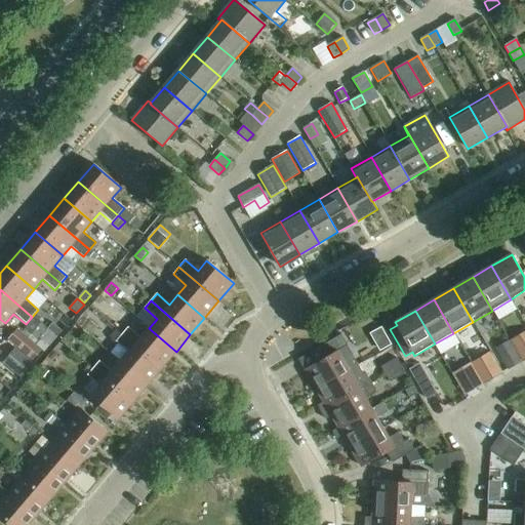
[(52,324),(48,329),(57,337),(62,332),(52,324)]
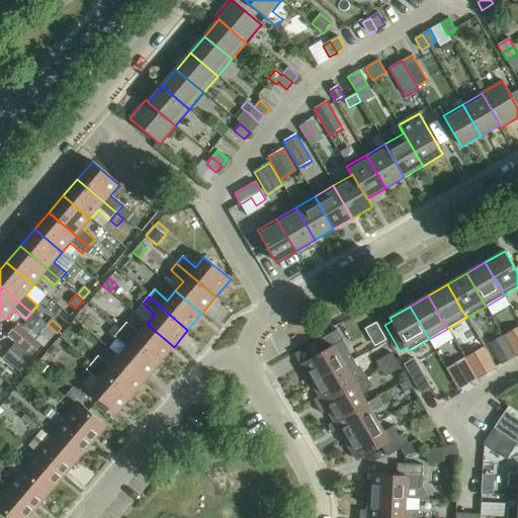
[(126,323),(119,330),(160,363),(174,347),(147,324),(139,333),(126,323)]
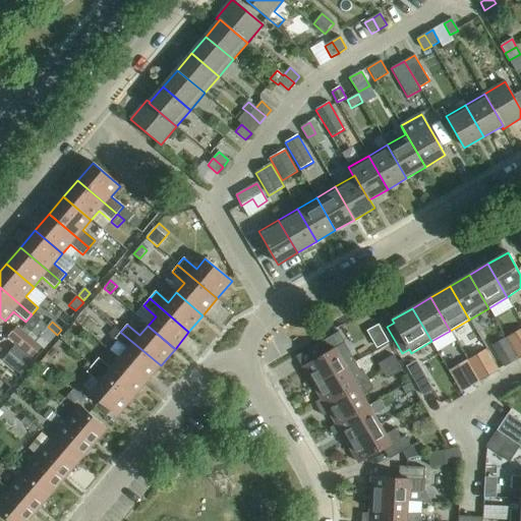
[(8,338),(33,359),(42,348),(17,327),(8,338)]
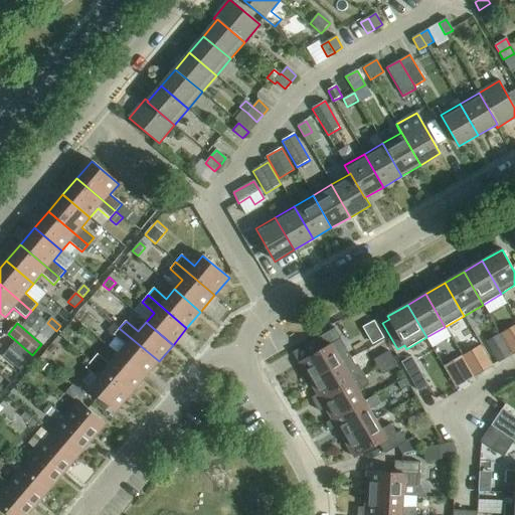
[(114,324),(109,330),(114,334),(119,328),(114,324)]
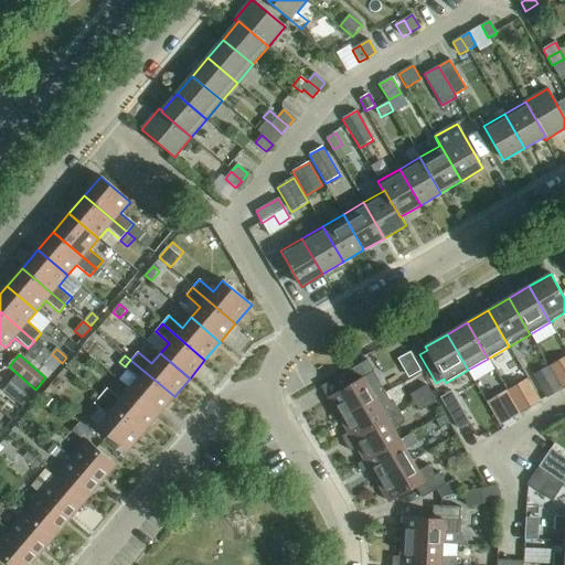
[(564,356),(548,366),(562,390),(564,387),(564,356)]
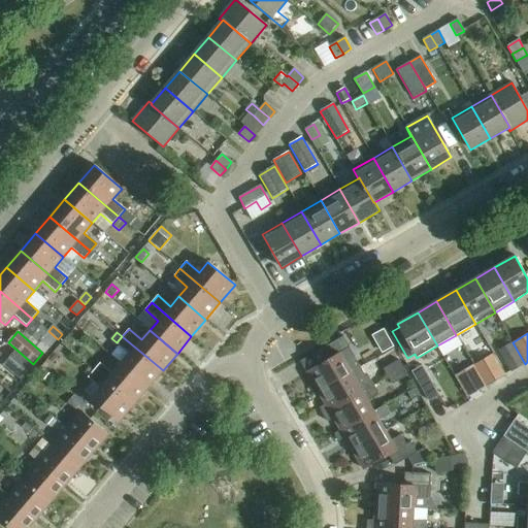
[(377,339),(385,352),(394,347),(387,334),(377,339)]
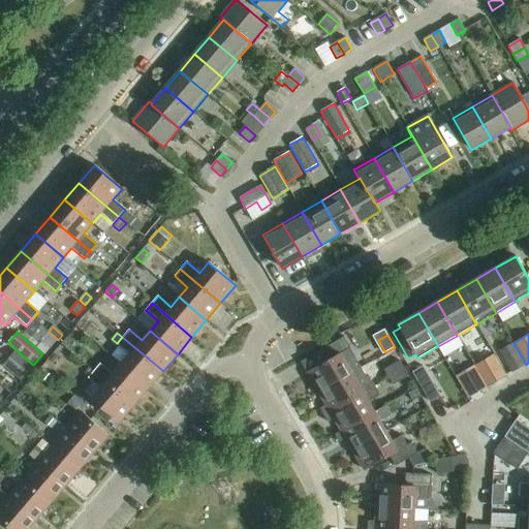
[(129,355),(121,365),(149,389),(163,371),(122,337),(117,343),(117,344),(129,355)]
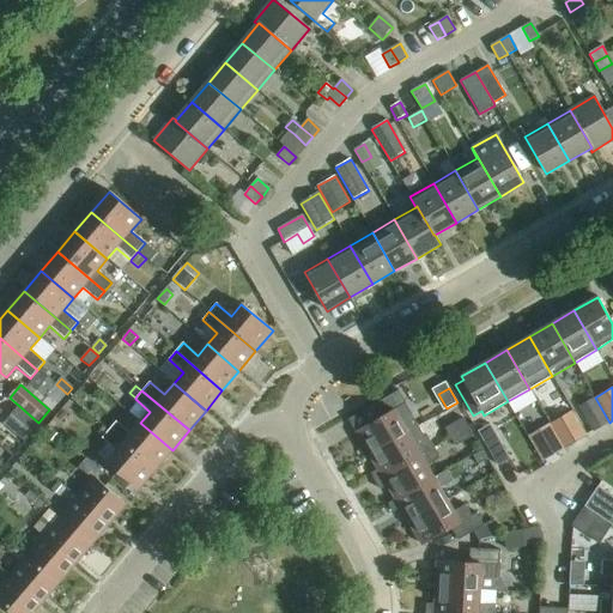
[(356,432),(369,455),(408,432),(401,422),(412,416),(406,404),(399,390),(372,406),(380,419),(356,432)]
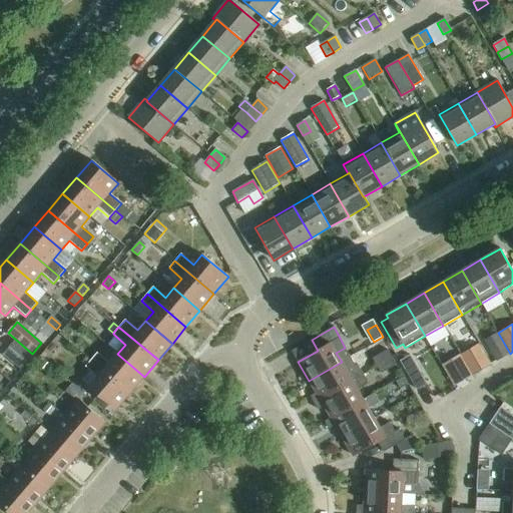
[(509,355),(497,334),(484,341),(496,362),(509,355)]
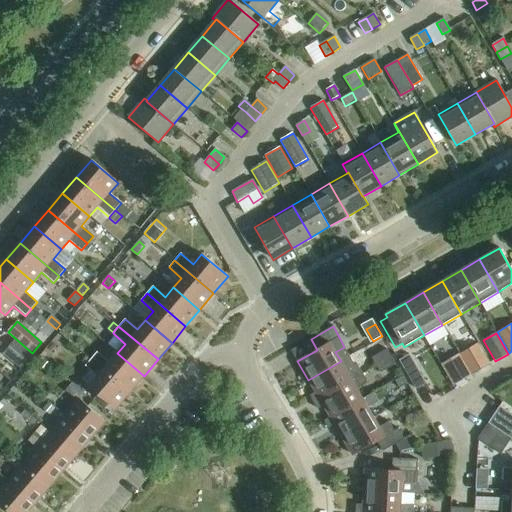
[(3,354),(20,369),(33,354),(15,339),(3,354)]
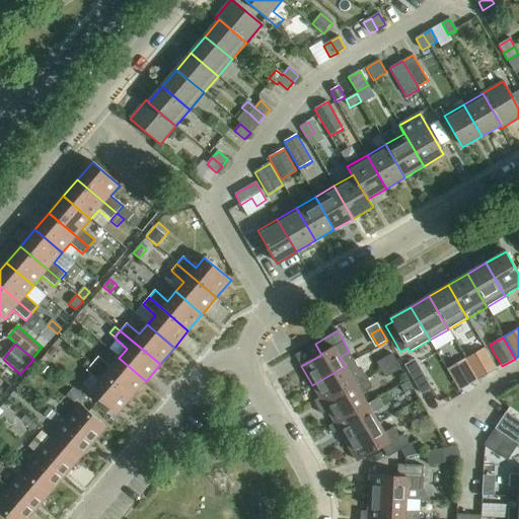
[(485,348),(466,359),(478,380),(497,369),(485,348)]
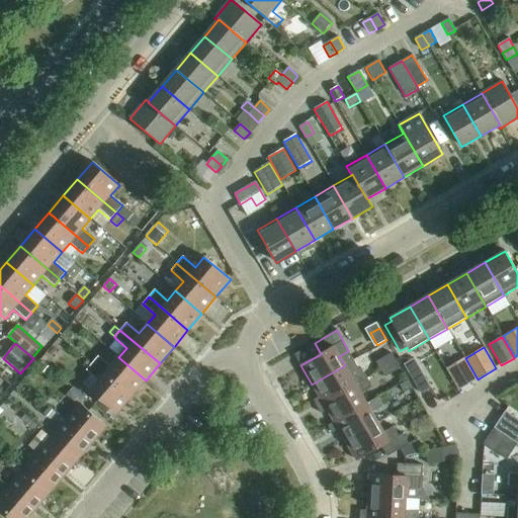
[(375,362),(378,366),(385,362),(391,370),(398,365),(391,353),(375,362)]
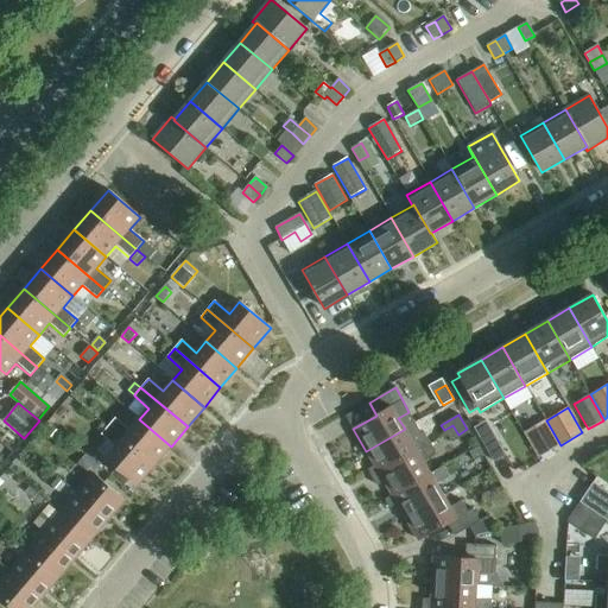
[(115,418),(108,426),(154,466),(171,447),(139,419),(130,430),(115,418)]
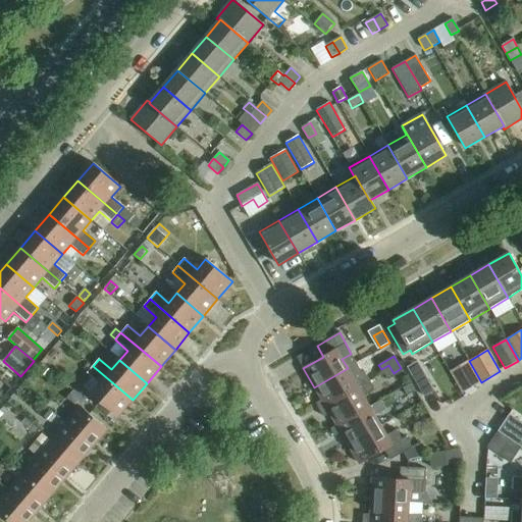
[(481,382),(469,361),(450,372),(462,394),(481,382)]
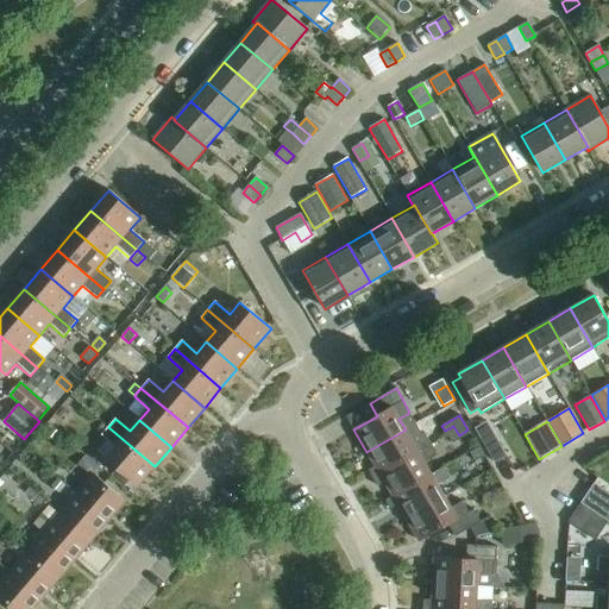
[(475,429),(495,463),(507,457),(487,422),(475,429)]
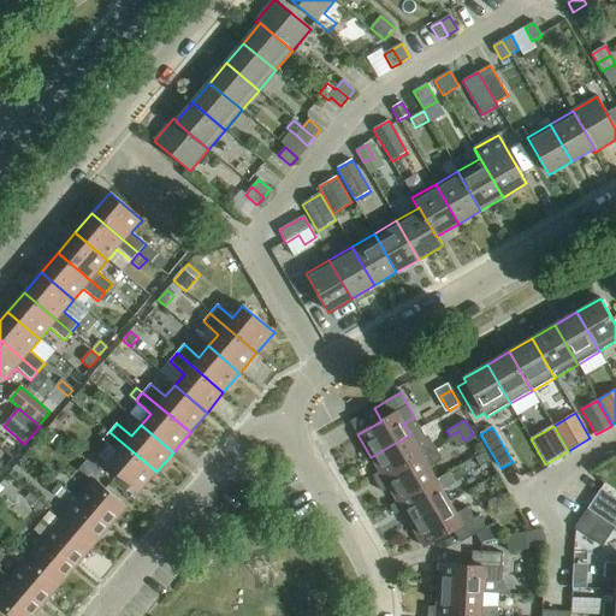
[(458,431),(450,436),(457,449),(475,438),(473,434),(465,440),(458,431)]
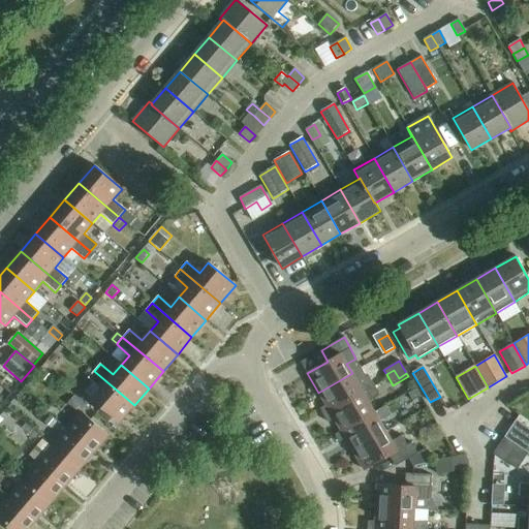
[(134,405),(94,371),(88,378),(100,389),(91,399),(101,408),(113,417),(119,423),(134,405)]
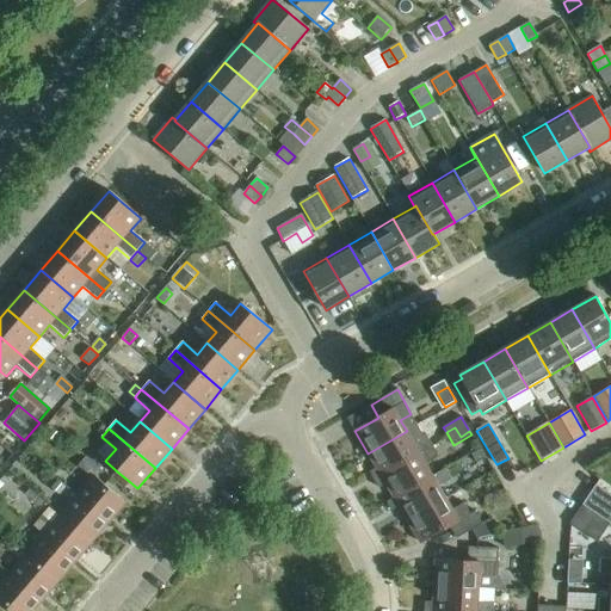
[(60,436),(53,430),(47,437),(54,443),(60,436)]
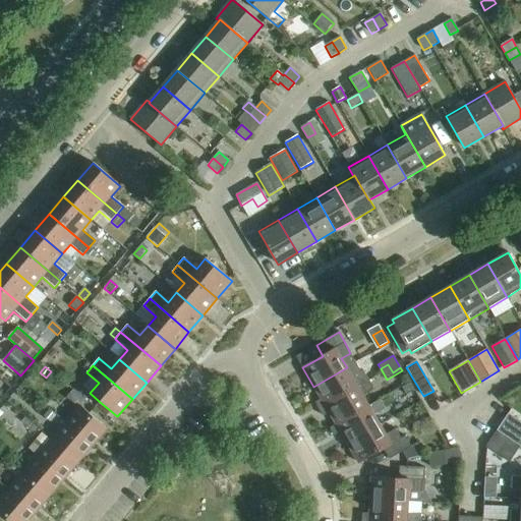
[(314,403),(319,410),(368,381),(363,371),(352,378),(347,367),(313,387),(321,399),(314,403)]
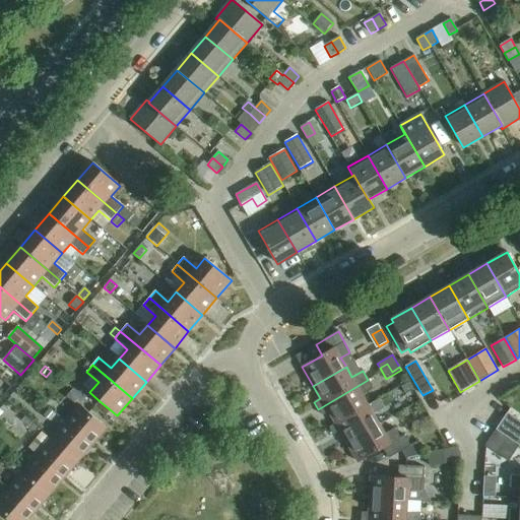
[(328,412),(335,424),(369,405),(363,395),(373,389),(368,380),(318,409),(322,415),(328,412)]
